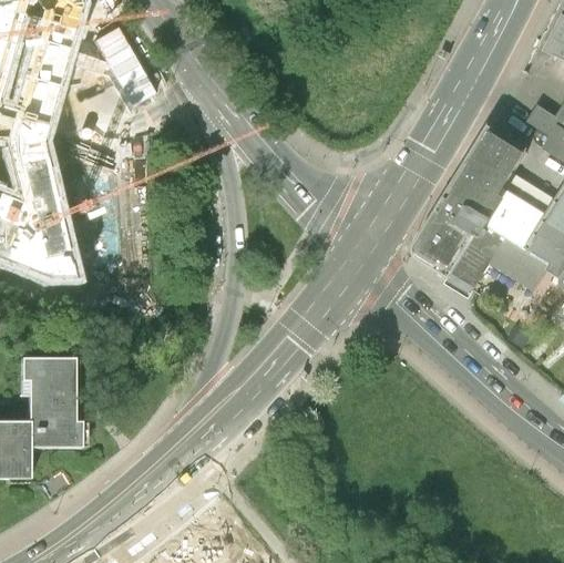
[(0,0),(0,258),(49,278),(78,278),(45,141),(84,3),(82,0),(0,0)]
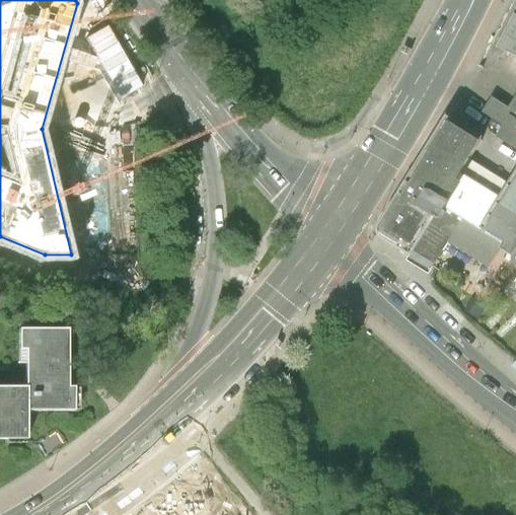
[(515,19),(500,48),(515,55),(515,19)]
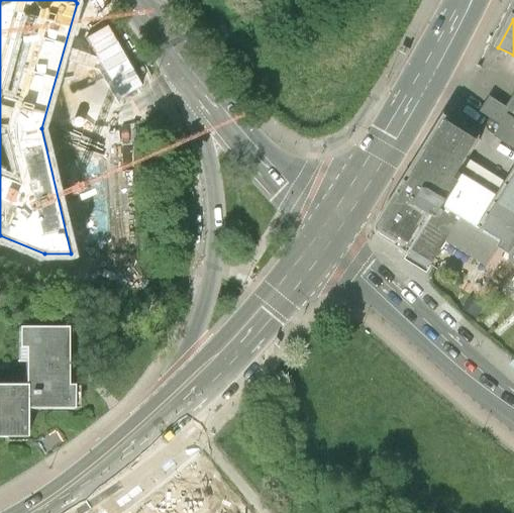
[(494,94),(484,109),(505,122),(511,112),(513,113),(513,101),(511,105),(494,94)]
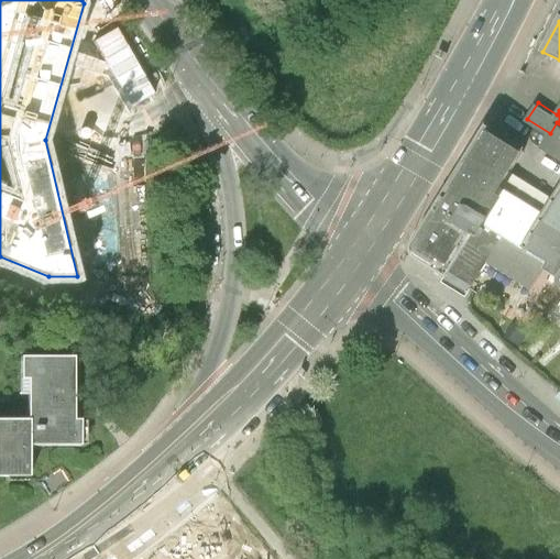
[(559,123),(557,122),(550,133),(542,145),(559,156),(559,123)]
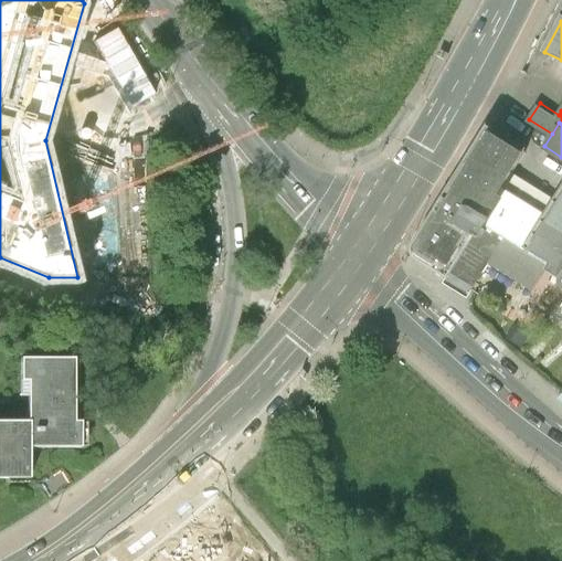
[(549,268),(561,277),(561,188),(555,198),(515,172),(528,149),(491,127),(419,244),(422,255),(452,274),(448,278),(470,293),(491,261),(536,287),(549,268)]
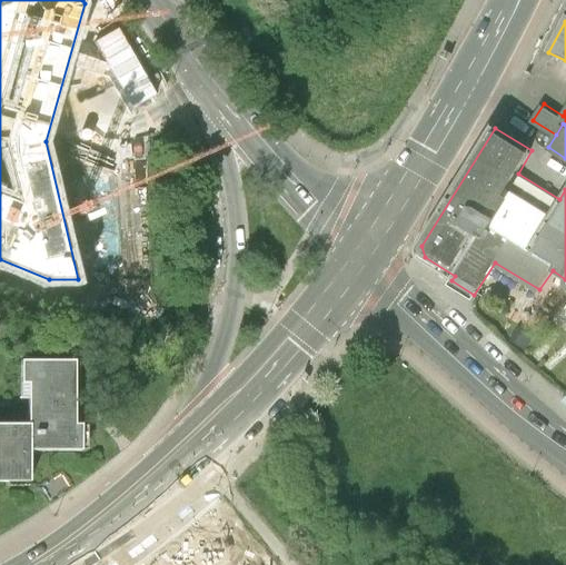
[(33,420),(32,447),(83,447),(83,423),(77,423),(78,358),(26,358),(26,379),(33,379),(33,420)]
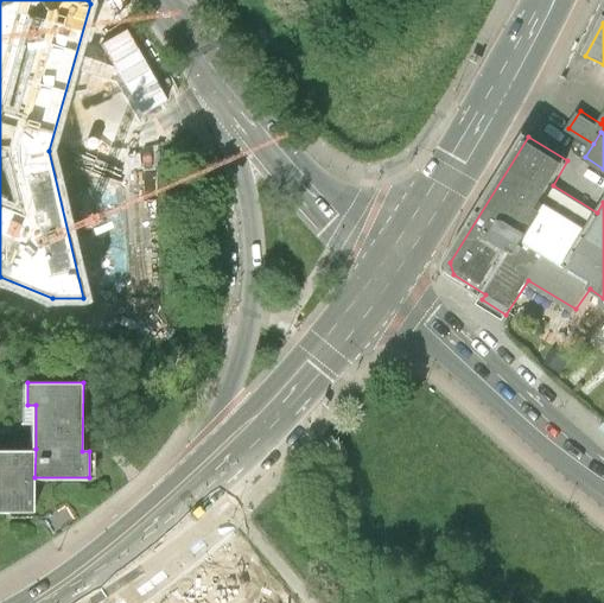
[(36,449),(0,449),(0,509),(35,511),(35,477),(36,449)]
